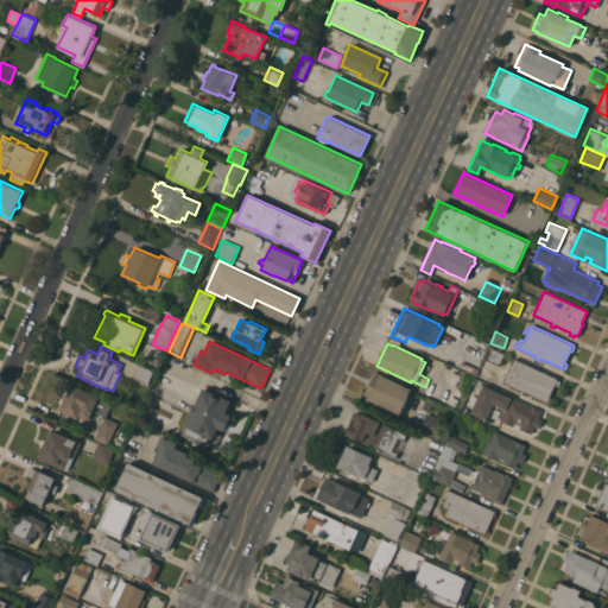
[(499,366),(486,359),(492,347),(505,354),(499,366)]
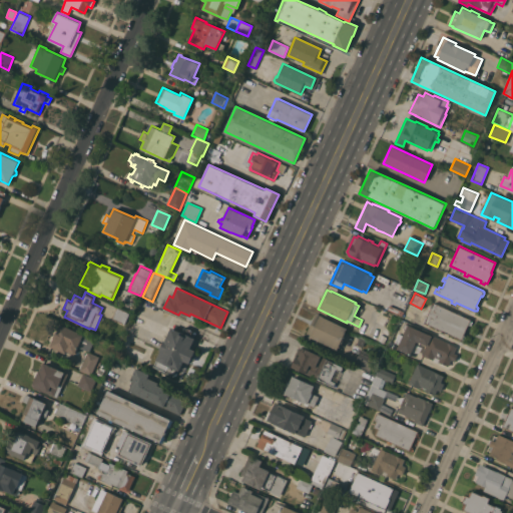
[(379,307),(382,299),(394,304),(391,312),(379,307)]
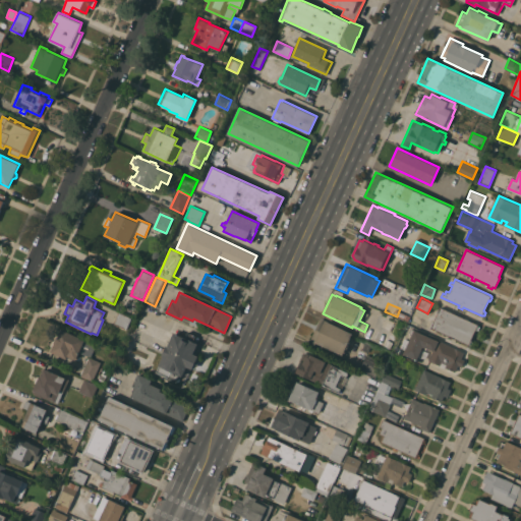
[(478,325),(477,325),(480,327),(478,330),(476,329),(471,340),(473,341),(472,345),(469,344),(469,345),(431,328),(441,307),(478,325)]
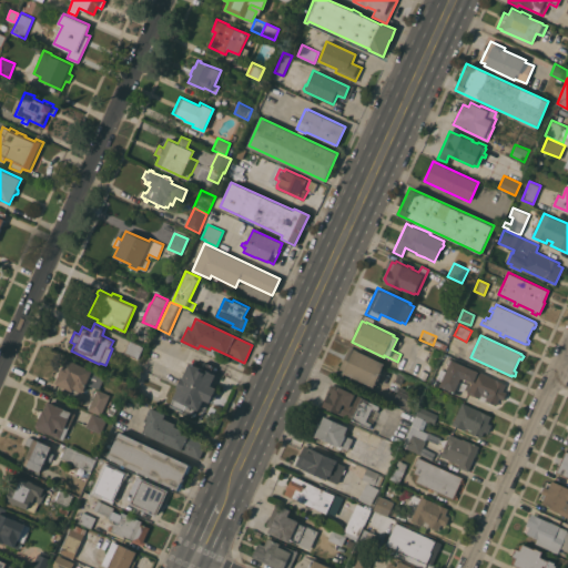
[(130,340),(141,345),(141,346),(143,347),(140,352),(139,352),(135,357),(124,352),(130,340)]
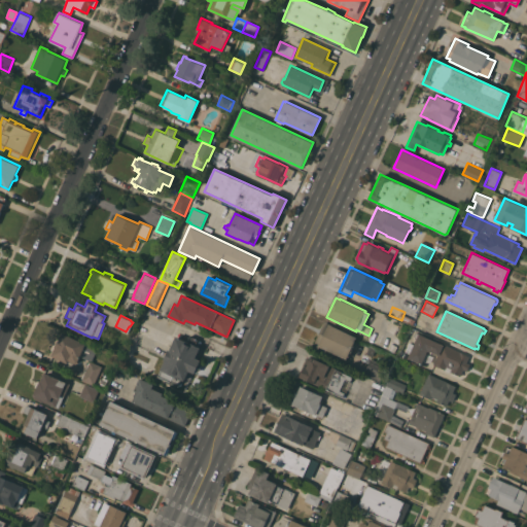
[(394,334),(388,330),(392,321),(399,324),(394,334)]
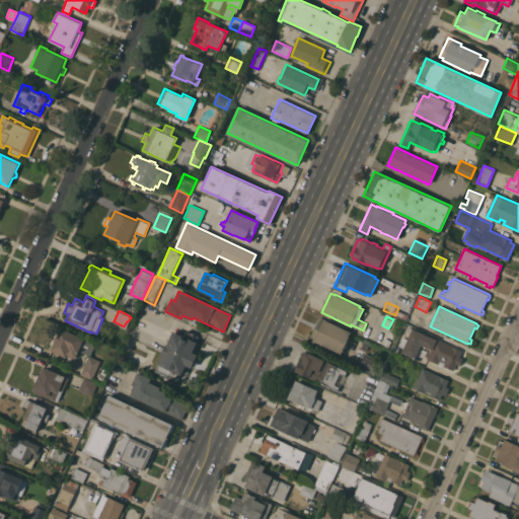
[(322,345),(320,349),(307,343),(319,317),(351,331),(348,339),(350,340),(346,348),(344,347),(341,354),(322,345)]
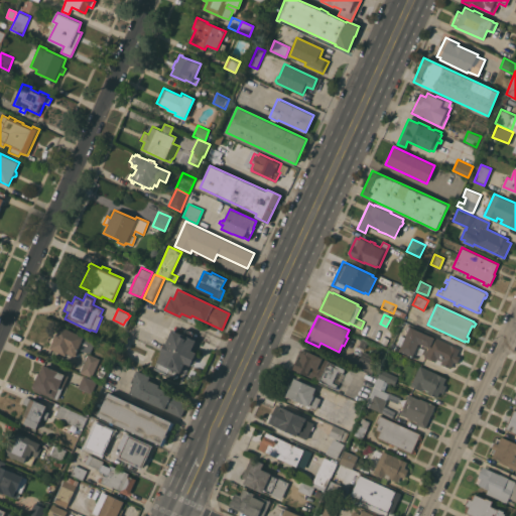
[(401,337),(397,345),(401,347),(405,338),(402,336),(404,331),(407,332),(408,331),(405,330),(407,325),(425,334),(426,332),(435,336),(434,337),(460,349),(457,355),(461,357),(458,363),(454,362),(450,368),(440,364),(442,361),(437,359),(435,362),(424,357),(428,348),(419,343),(412,357),(410,355),(409,357),(390,348),(396,335),(401,337)]
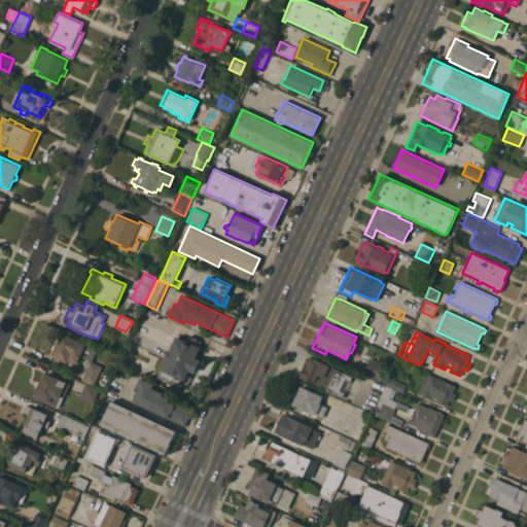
[(97,348),(91,360),(80,356),(76,363),(69,360),(68,363),(51,355),(55,348),(54,347),(57,340),(59,341),(62,332),(86,343),(97,348)]
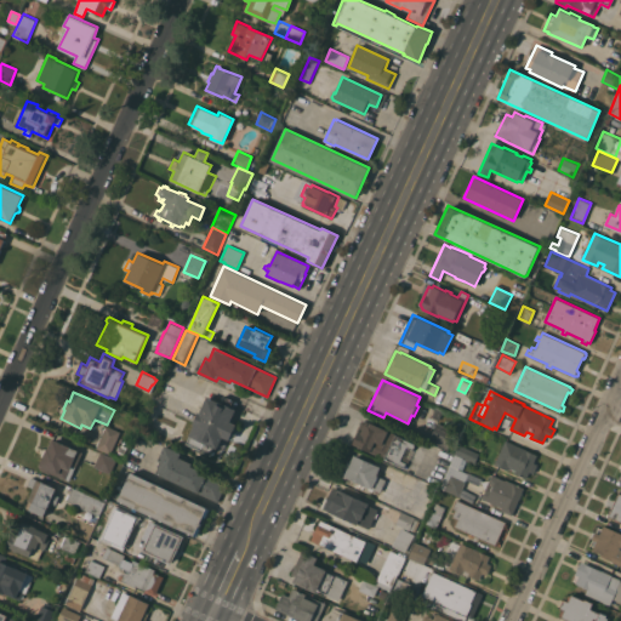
[(229,440),(223,437),(217,449),(215,448),(211,455),(186,443),(194,423),(193,423),(198,411),(200,412),(208,396),(220,402),(223,394),(235,399),(232,408),(235,409),(231,421),(237,423),(229,440)]
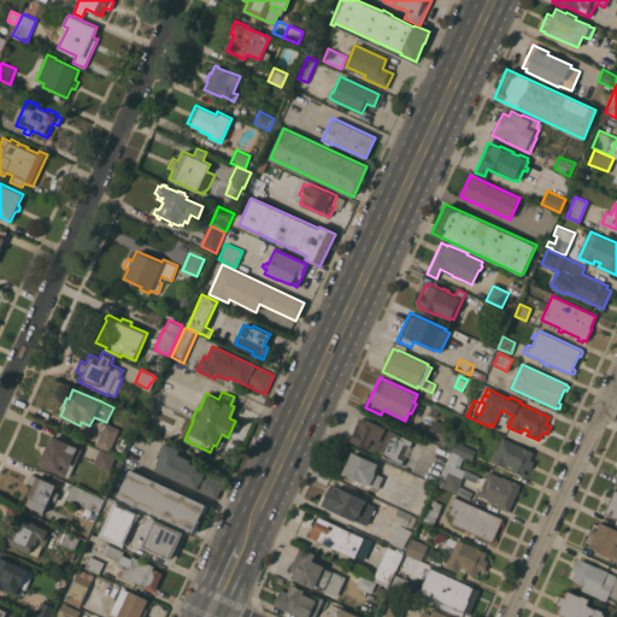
[(460,404),(457,410),(451,407),(453,400),(460,404)]
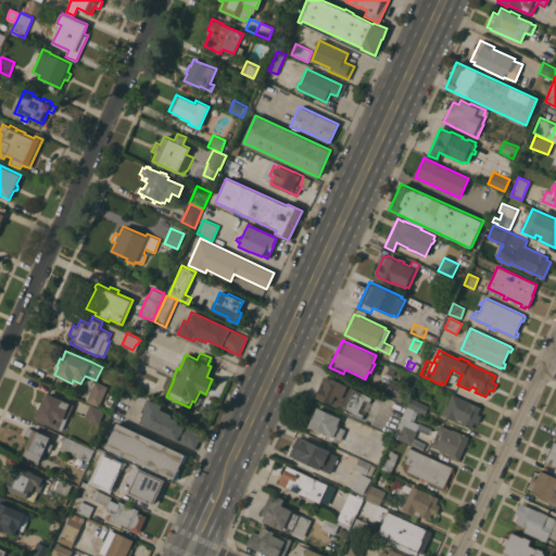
[(387,373),(390,364),(396,366),(392,376),(387,373)]
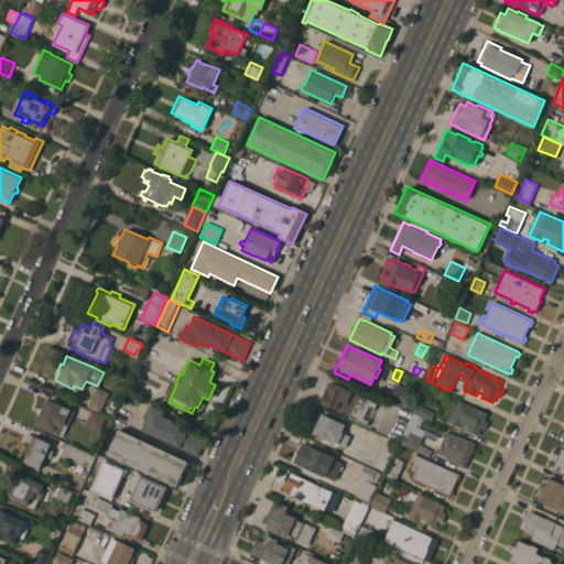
[(375,409),(369,405),(364,418),(369,420),(367,424),(349,416),(348,419),(333,411),(334,409),(321,403),(326,391),(325,390),(328,381),(333,383),(333,381),(360,394),(360,396),(376,402),(377,403),(377,404),(375,409)]
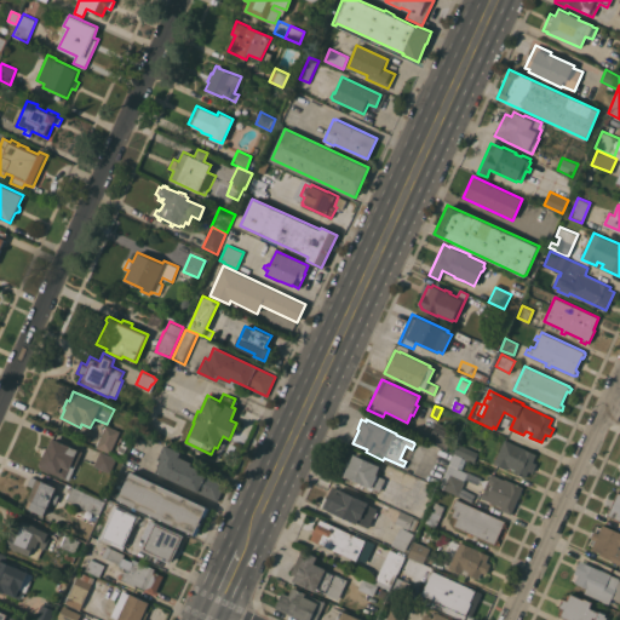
[(455,431),(448,448),(429,440),(436,422),(455,431)]
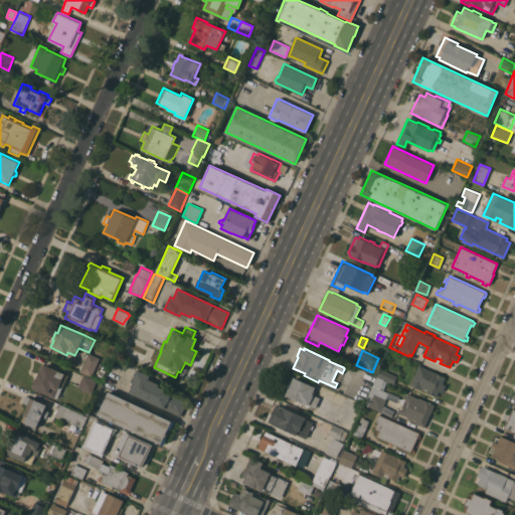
[(79,371),(88,352),(100,358),(92,376),(79,371)]
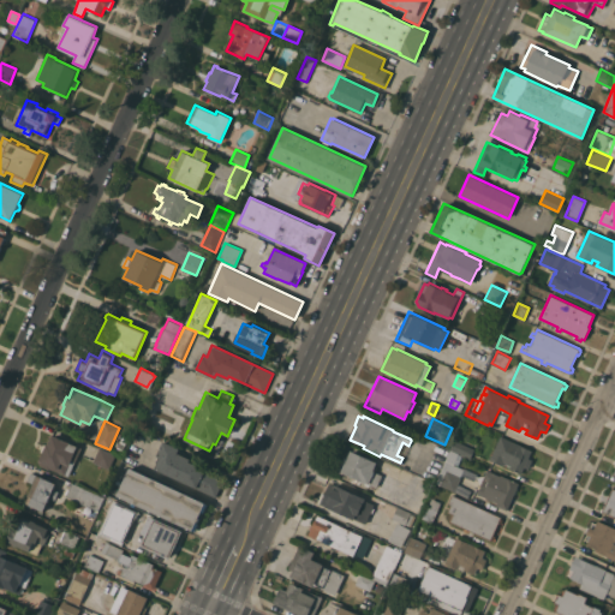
[(76,463),(75,463),(69,476),(65,475),(49,469),(40,465),(41,464),(39,463),(43,452),(41,451),(43,443),(46,445),(47,443),(48,443),(52,435),(82,448),(76,463)]
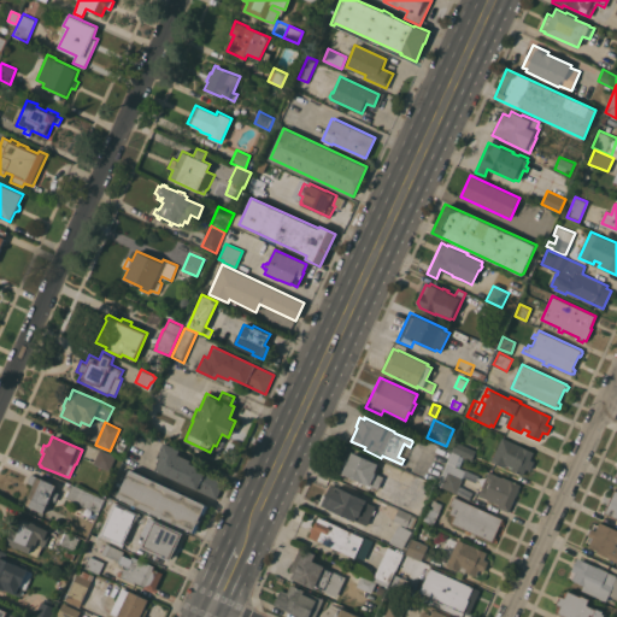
[(503,438),(534,452),(530,459),(534,462),(530,470),(527,468),(523,475),(511,470),(512,466),(505,464),(504,466),(492,460),(503,438)]
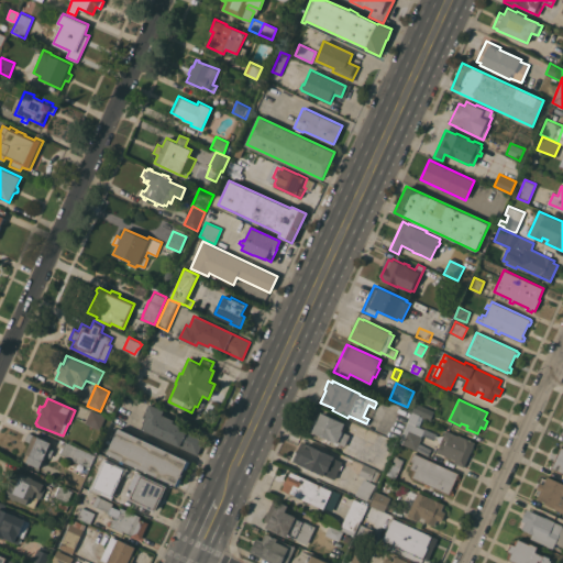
[(417,403),(434,411),(430,419),(420,415),(416,424),(424,429),(421,437),(422,437),(419,442),(431,449),(429,454),(417,448),(416,450),(403,444),(398,442),(408,421),(416,403),(417,403)]
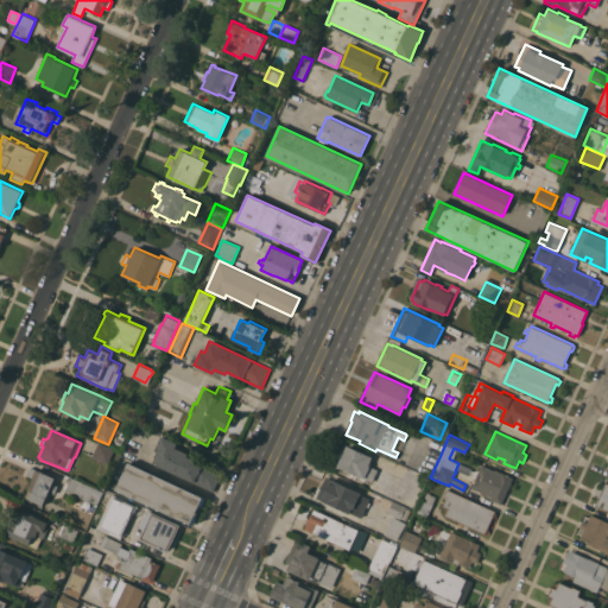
[(177,443),(175,448),(188,454),(187,456),(222,473),(214,491),(195,481),(194,482),(153,463),(158,451),(154,450),(162,436),(177,443)]
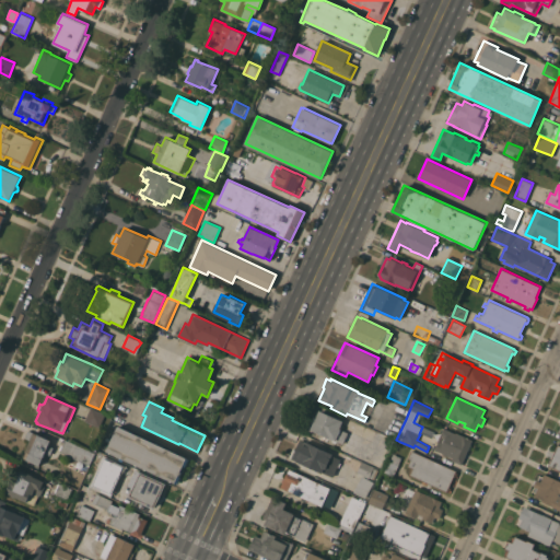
[(100,428),(84,421),(91,407),(105,413),(100,428)]
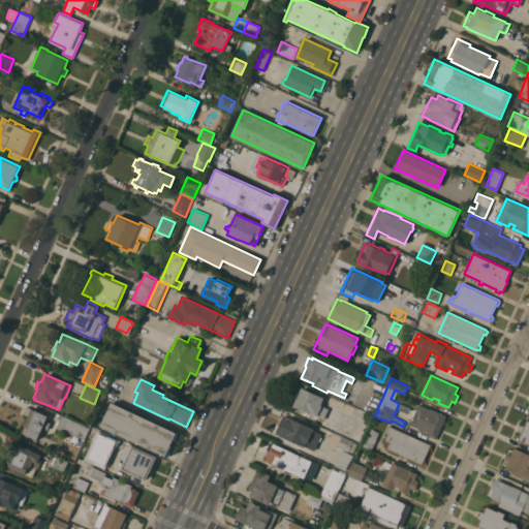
[(323,419),(318,416),(317,418),(313,416),(314,415),(301,408),(300,410),(296,408),(289,405),(296,392),(299,393),(302,386),(324,398),(320,404),(329,408),(323,419)]
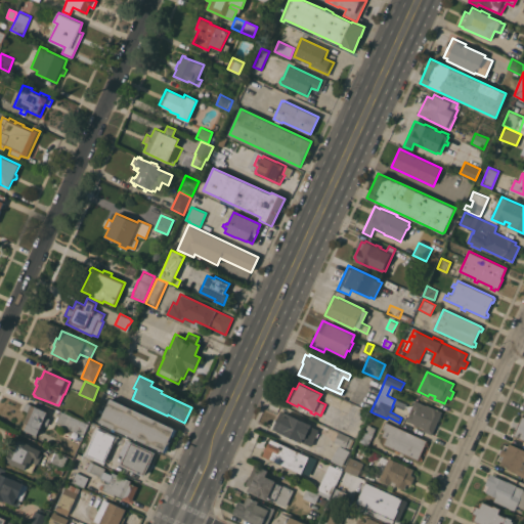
[(177,430),(174,436),(172,435),(167,445),(169,446),(166,452),(116,429),(115,432),(111,430),(113,428),(100,422),(111,398),(177,430)]
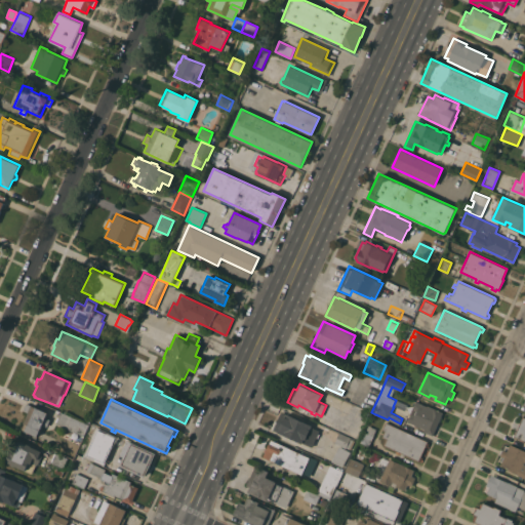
[(405,410),(394,405),(396,400),(408,404),(405,410)]
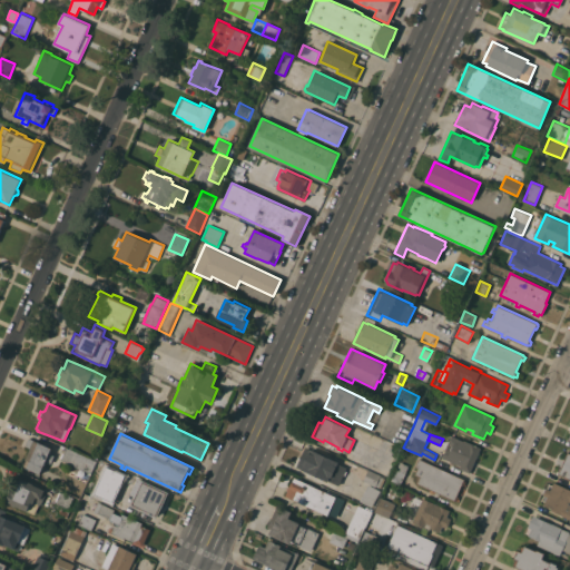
[(470,472),(460,468),(461,465),(442,458),(452,435),(464,441),(464,440),(481,448),(470,472)]
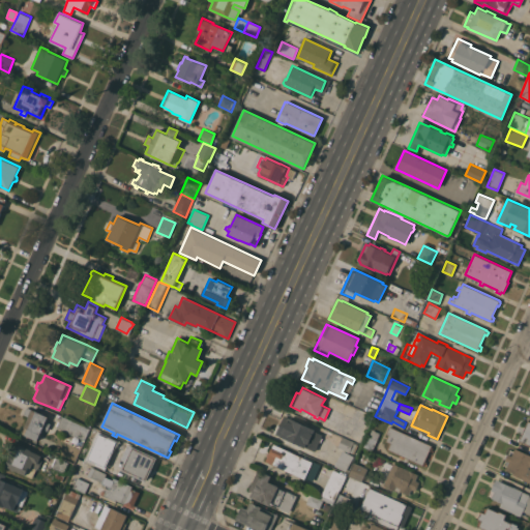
[(46,421),(51,423),(48,431),(42,429),(37,440),(21,433),(28,416),(24,414),(27,407),(48,416),(46,421)]
